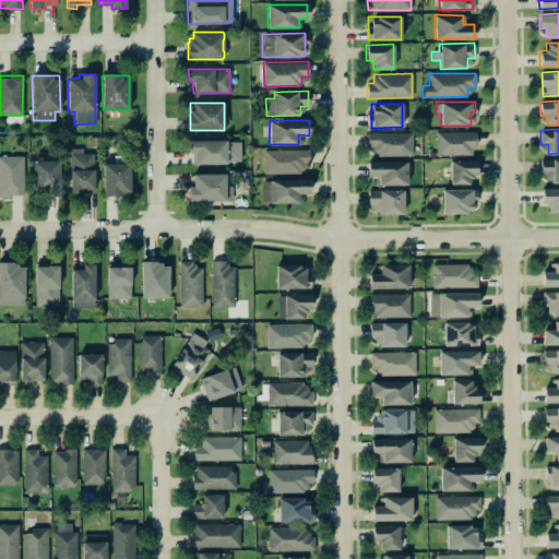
[(475,154),(474,131),(436,132),(436,155),(475,154)]
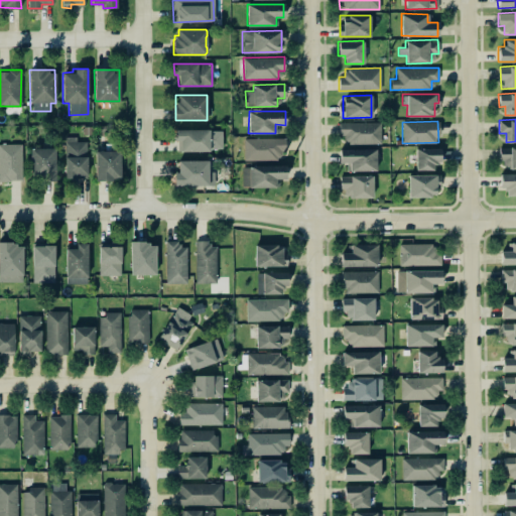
[(381,143),(380,122),(339,122),(339,143),(381,143)]
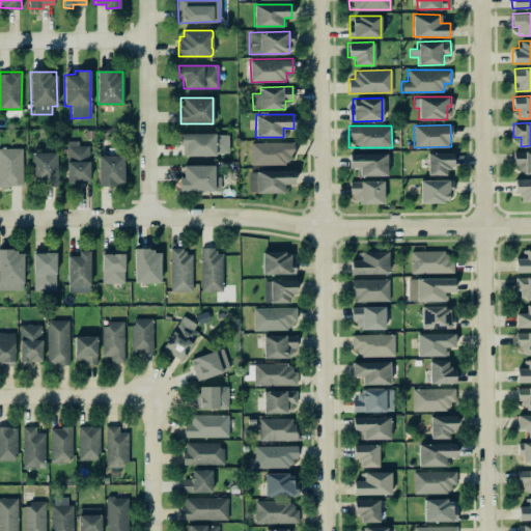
[(228,134),(182,133),(182,156),(216,156),(216,152),(228,152),(228,134)]
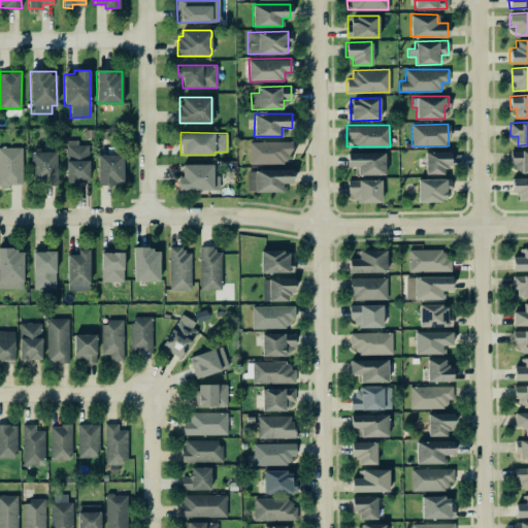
[(89,180),(88,144),(78,144),(77,139),(66,139),(66,180),(89,180)]
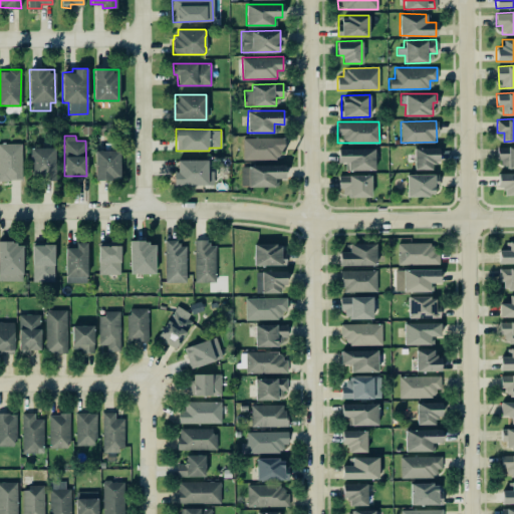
[(243,159),(283,159),(282,138),(243,138),(243,159)]
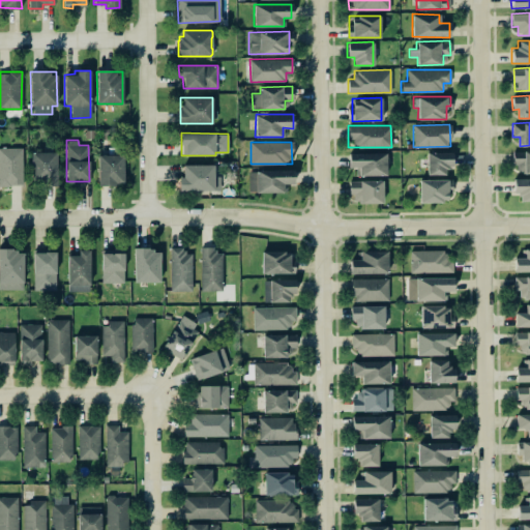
[(0,147),(0,184),(23,184),(22,147),(0,147)]
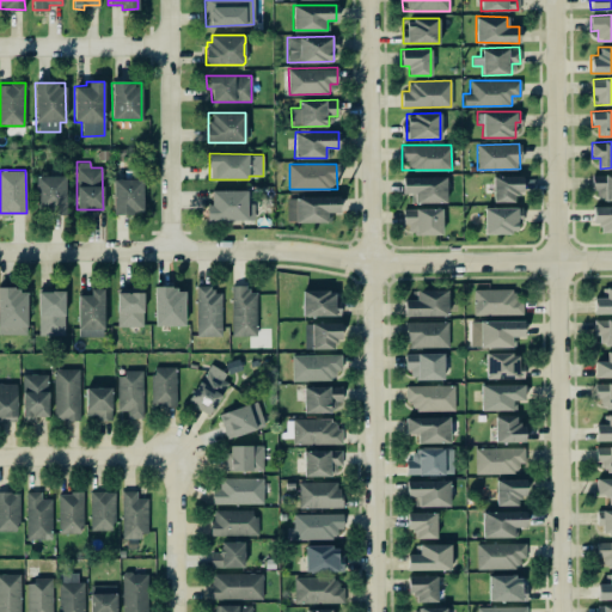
[(66,176),(36,175),(35,212),(65,213),(66,176)]
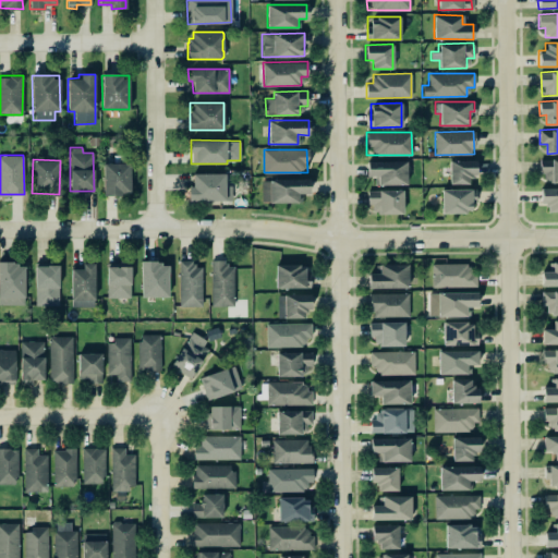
[(449,183),(469,184),(469,176),(475,176),(476,160),(449,159),(449,183)]
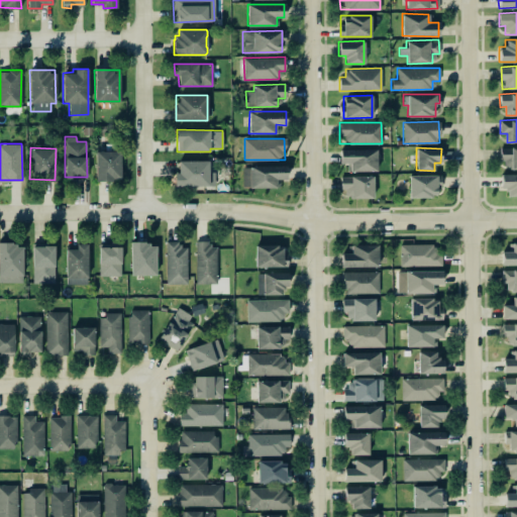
[(516,169),(516,147),(502,147),(502,169),(516,169)]
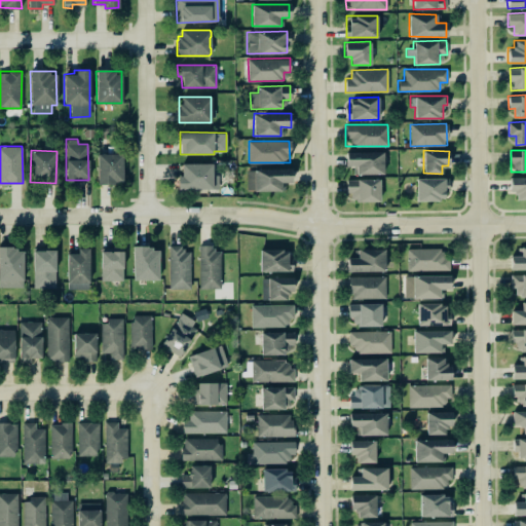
[(382,151),(345,152),(346,165),(355,165),(355,175),(383,174),(382,151)]
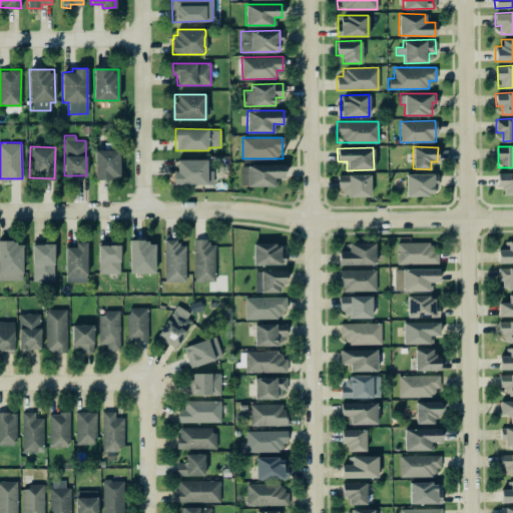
[(94,179),(119,178),(119,149),(94,149),(94,179)]
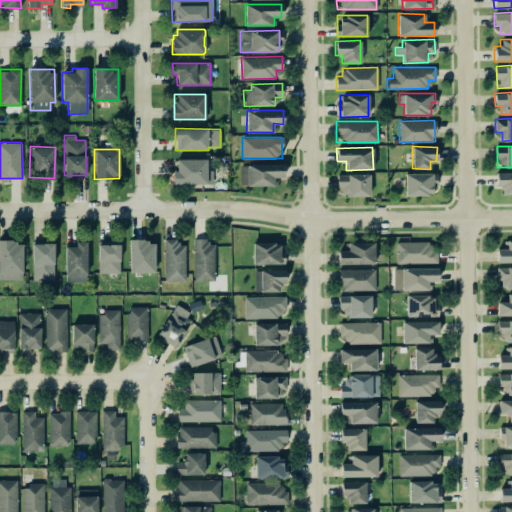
[(173,184),(206,183),(206,158),(176,159),(176,170),(172,170),(173,184)]
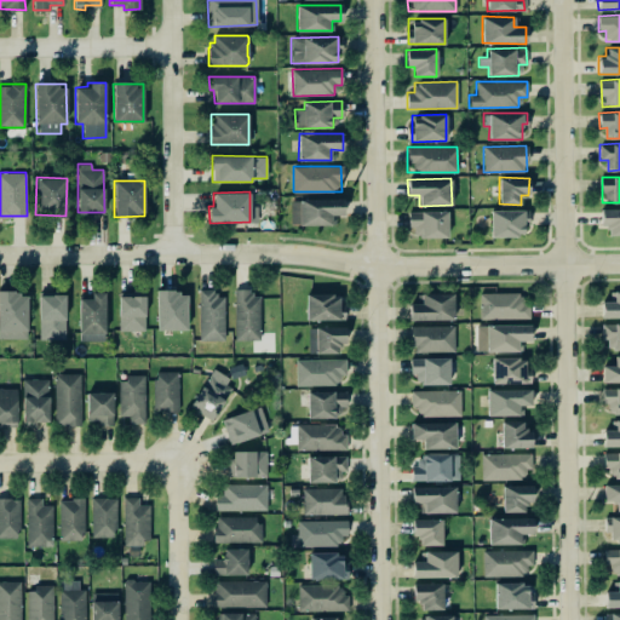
[(332,224),(332,214),(343,214),(343,199),(290,199),(291,225),(332,224)]
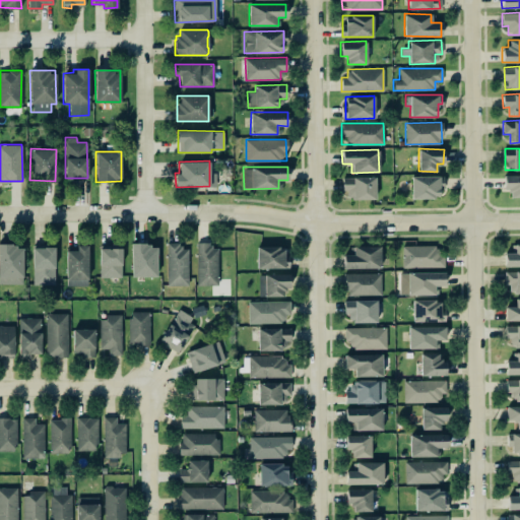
[(519,197),(519,175),(503,175),(503,190),(510,190),(510,197),(519,197)]
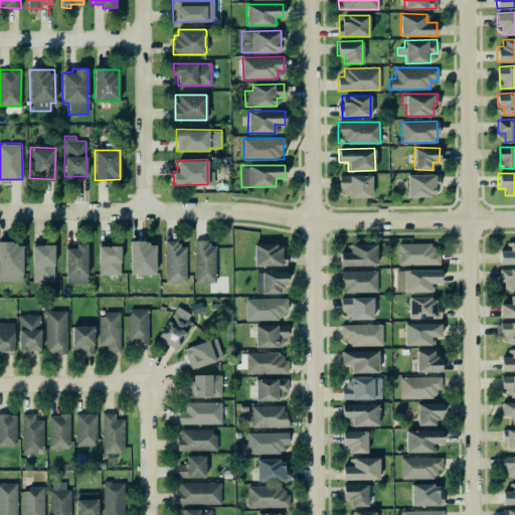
[(406,195),(437,195),(437,174),(406,174),(406,195)]
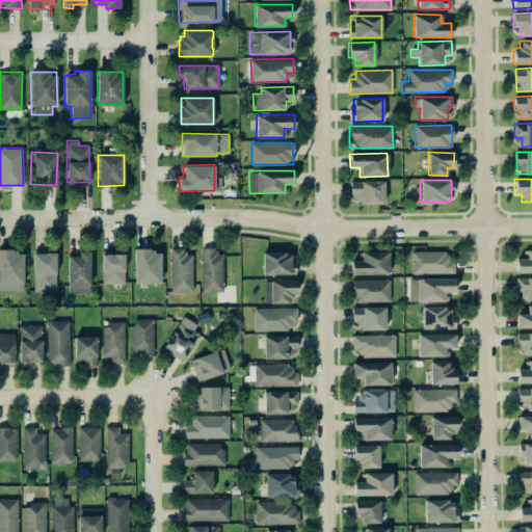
[(383,181),(350,182),(350,194),(356,194),(356,204),(383,204),(383,181)]
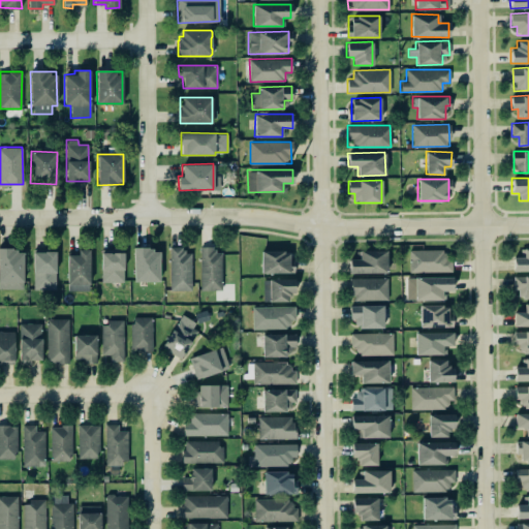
[(169,289),(191,289),(191,252),(183,252),(183,246),(169,246),(169,289)]
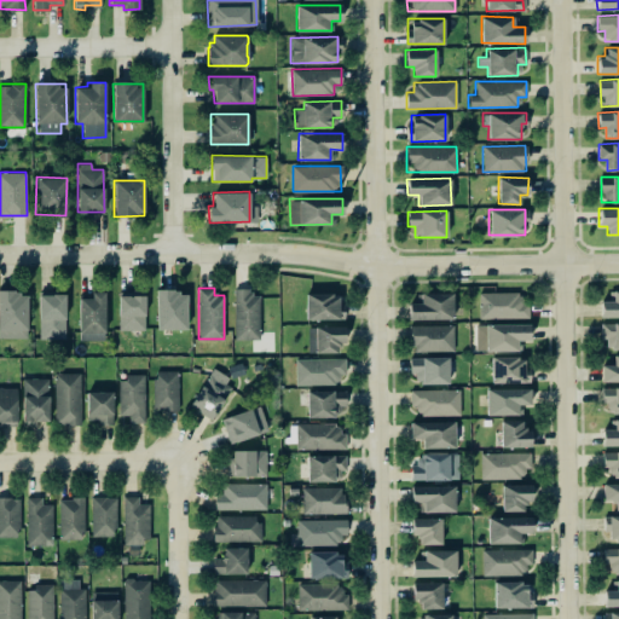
[(618,316),(618,289),(611,290),(611,300),(600,300),(601,317),(618,316)]
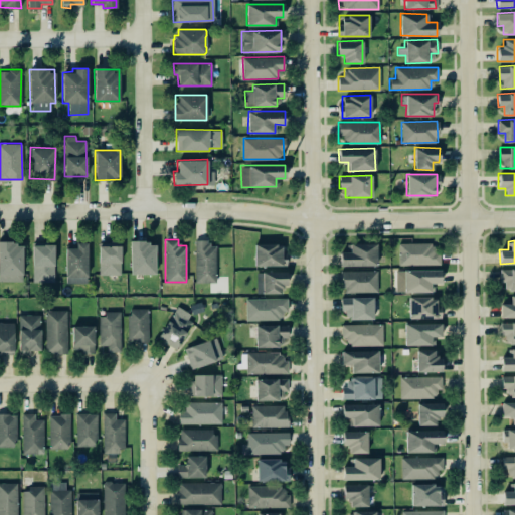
[(22,242),(0,241),(0,281),(22,281),(22,242)]
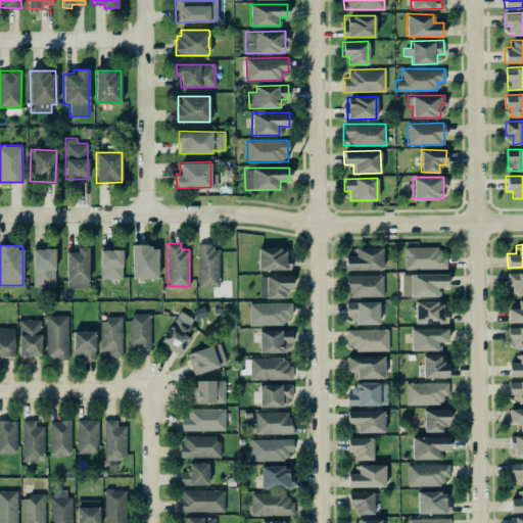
[(99,245),(100,279),(122,278),(122,245),(99,245)]
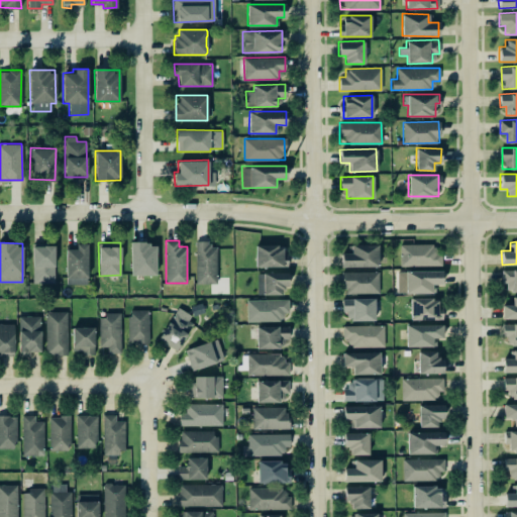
[(154,242),(129,243),(130,275),(156,274),(154,242)]
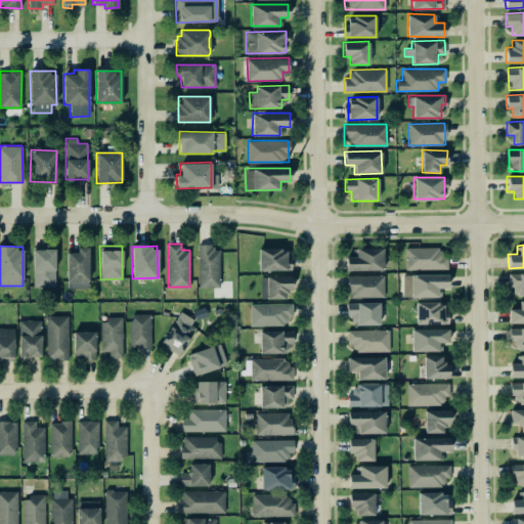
[(198,287),(219,288),(219,247),(198,246),(198,287)]
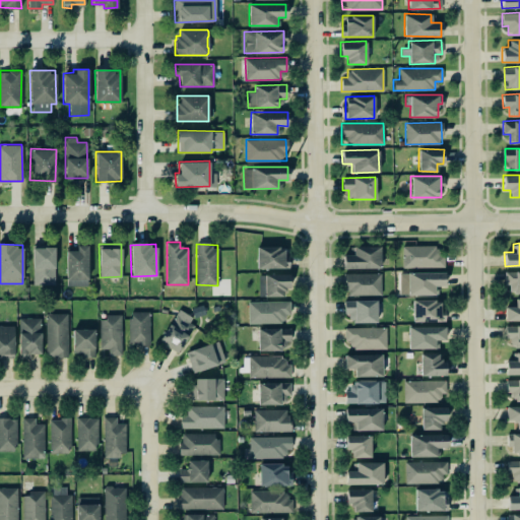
[(87,245),(76,245),(76,250),(65,250),(66,285),(88,285),(87,245)]
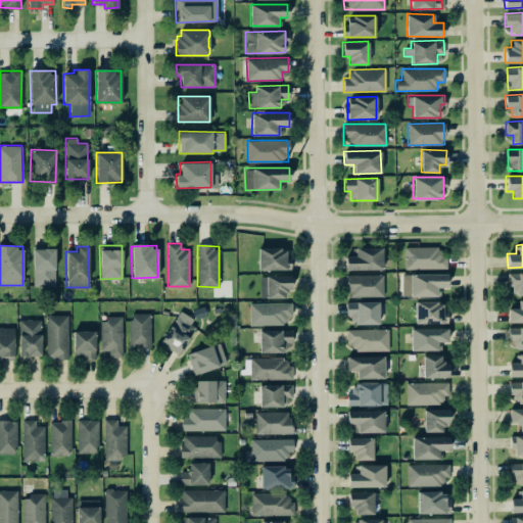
[(405,247),(405,269),(446,268),(446,256),(439,256),(439,246),(405,247)]
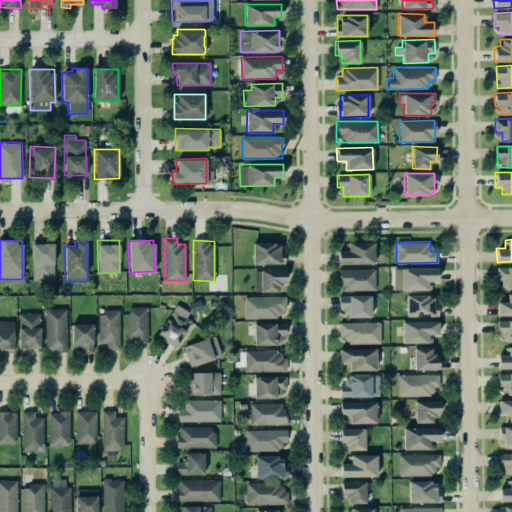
[(253,264),(283,264),(283,242),(252,243),(253,264)]
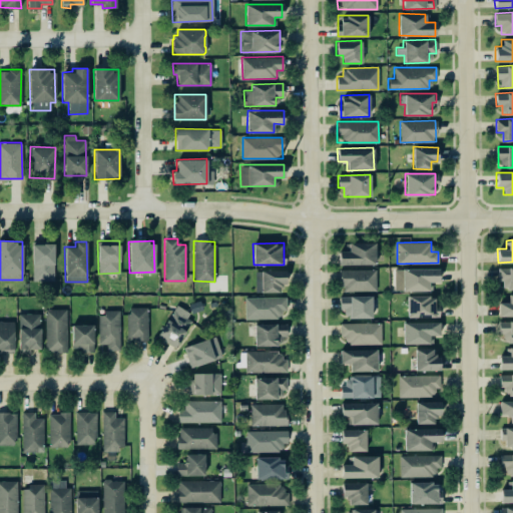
[(375,264),(375,242),(348,242),(348,250),(339,250),(339,265),(375,264)]
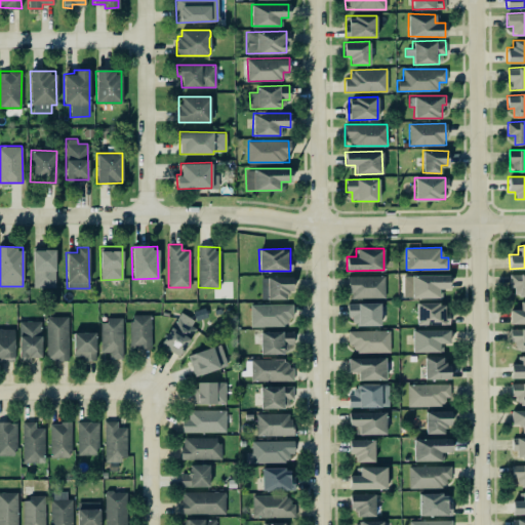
[(33,287),(55,286),(54,249),(33,249),(33,287)]
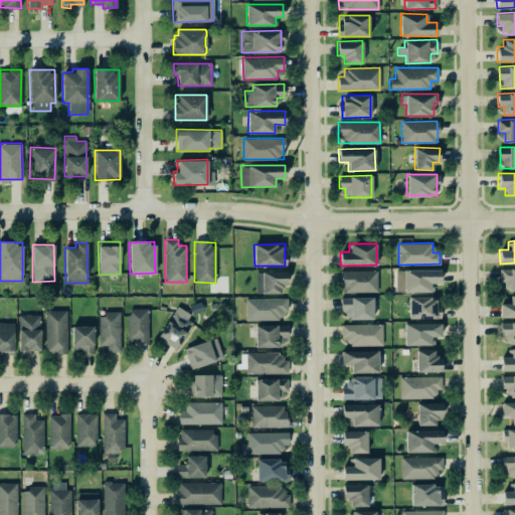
[(514,289),(514,268),(501,269),(501,290),(514,289)]
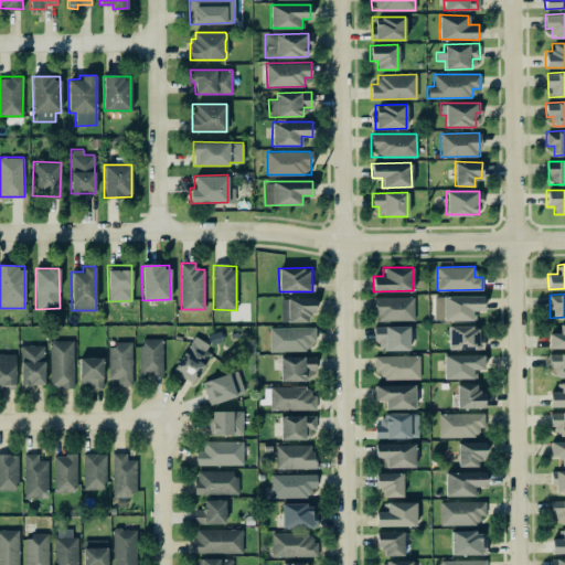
[(482,295),(443,296),(443,320),(476,320),(476,310),(483,310),(482,295)]
